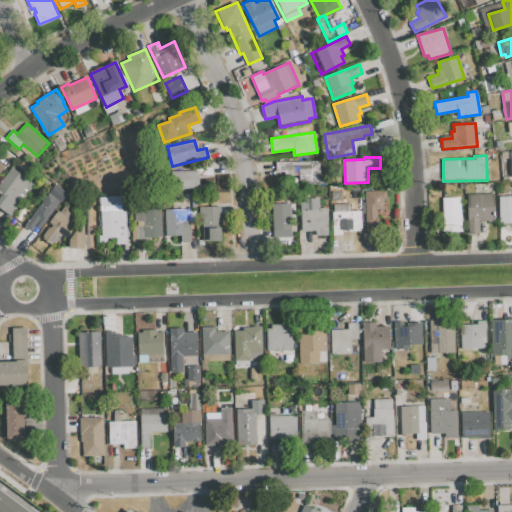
[(284,161),(320,161),(320,184),(306,185),(306,182),(298,182),(298,175),(284,175),(284,161)]
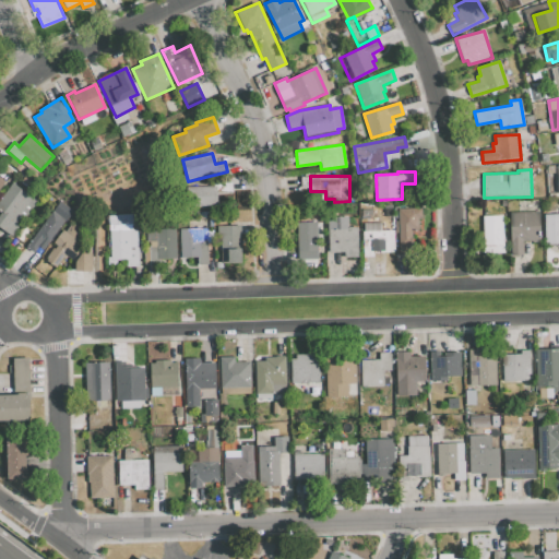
[(0,201),(12,185),(37,203),(11,240),(0,232),(0,216),(1,215),(0,214),(0,201)]
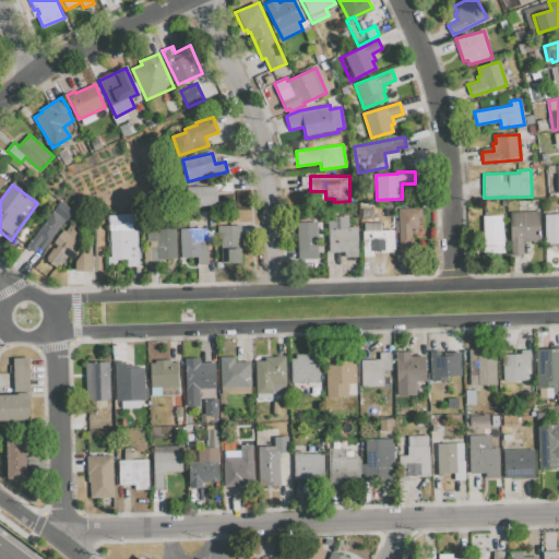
[(187,187),(216,186),(217,205),(188,207),(187,187)]
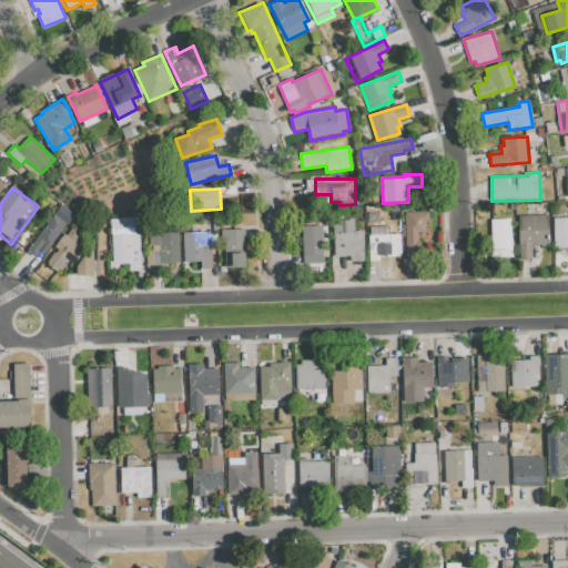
[(405,212),(428,211),(428,222),(425,223),(425,234),(418,235),(419,256),(406,257),(405,212)]
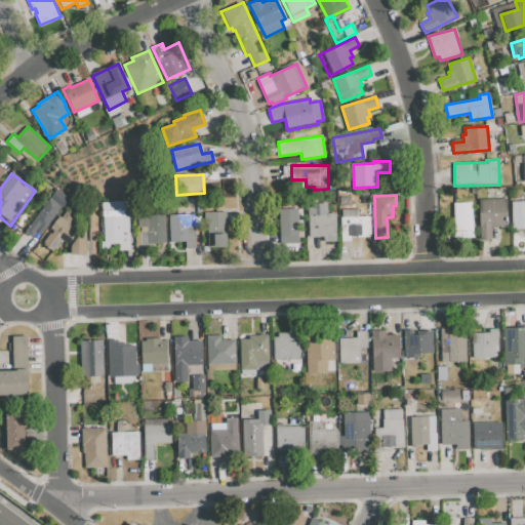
[(479,240),(478,199),(506,198),(507,227),(490,227),(491,239),(479,240)]
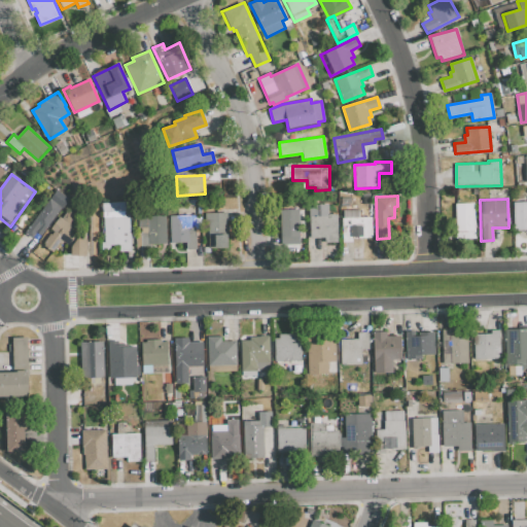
[(47,201),(24,236),(33,241),(40,230),(45,233),(61,210),(47,201)]
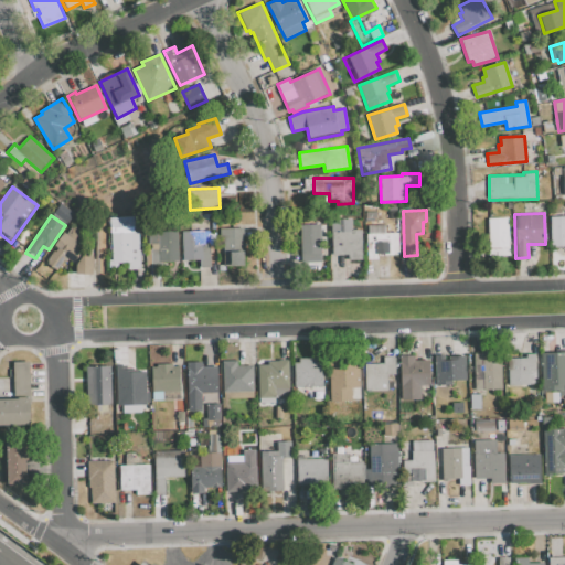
[(564,246),(551,247),(550,216),(564,215),(564,246)]
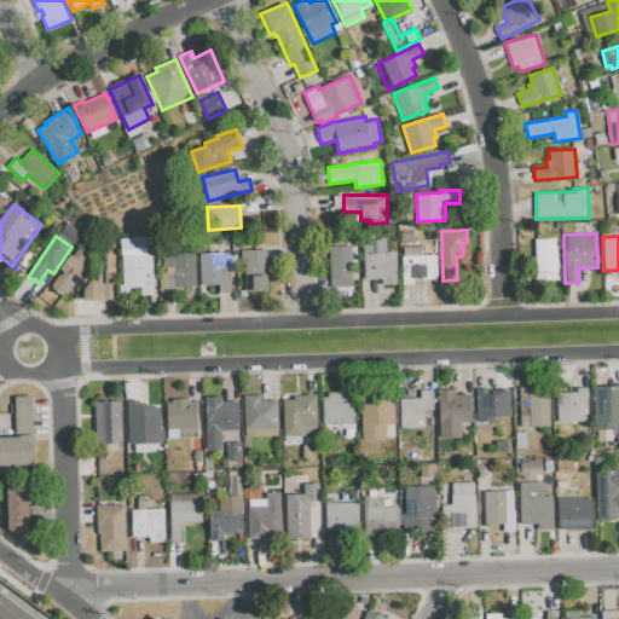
[(155,295),(142,295),(142,288),(122,288),(121,238),(148,237),(148,254),(154,254),(155,295)]
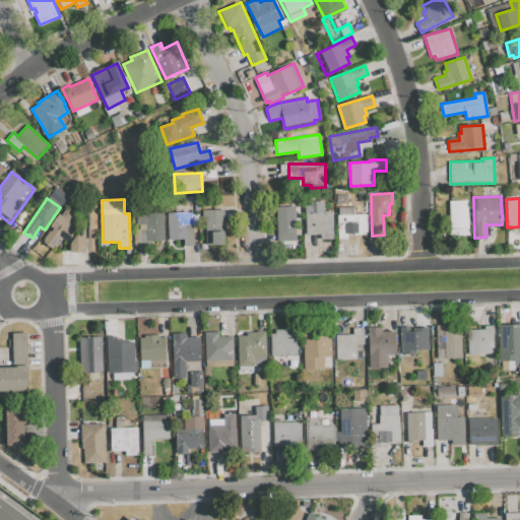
[(467,200),(469,235),(451,236),(449,201),(467,200)]
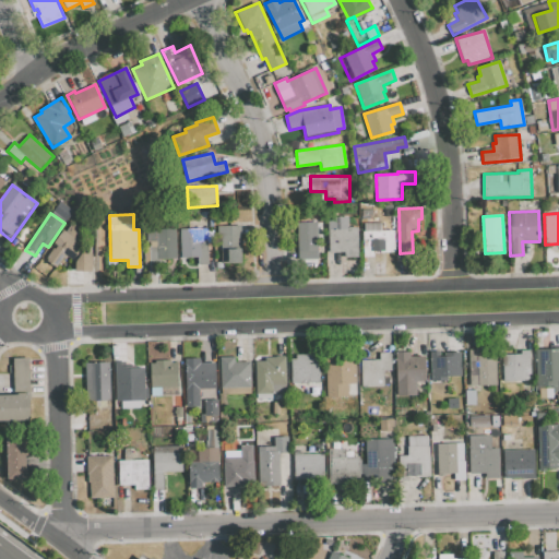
[(328,217),(357,216),(358,258),(344,258),(344,252),(329,252),(328,217)]
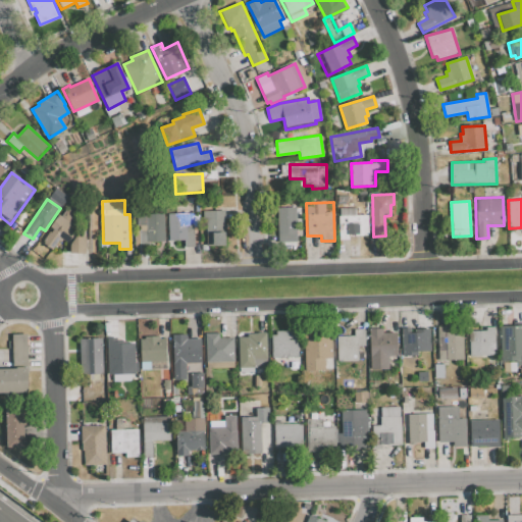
[(277,208),(295,207),(296,241),(278,242),(277,208)]
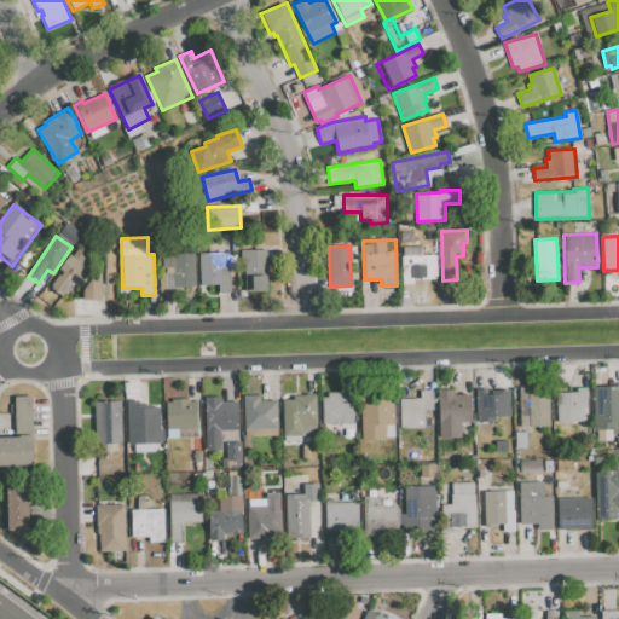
[(401,247),(422,246),(422,255),(435,255),(437,279),(403,281),(401,247)]
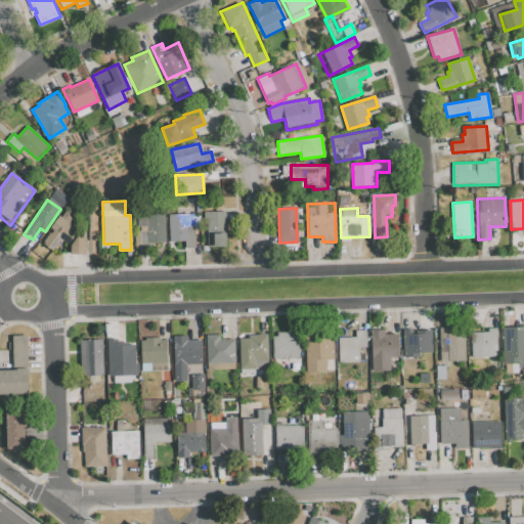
[(68,211),(61,219),(58,218),(50,230),(52,232),(43,245),(53,252),(61,243),(68,246),(69,257),(84,257),(84,238),(72,229),(79,219),(68,211)]
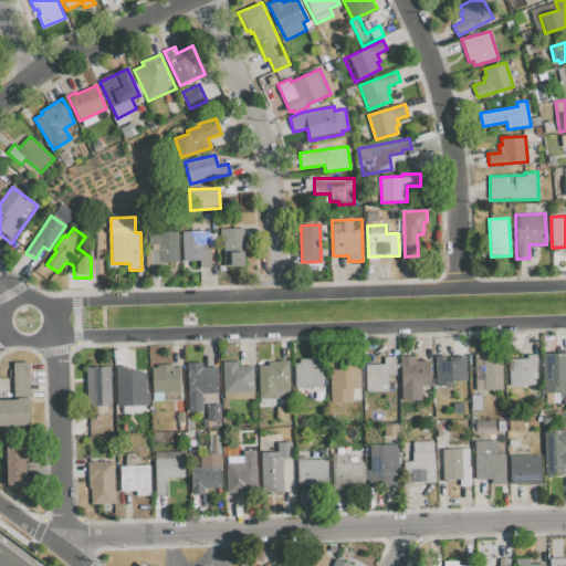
[(243,228),(243,266),(224,266),(223,240),(220,240),(220,229),(243,228)]
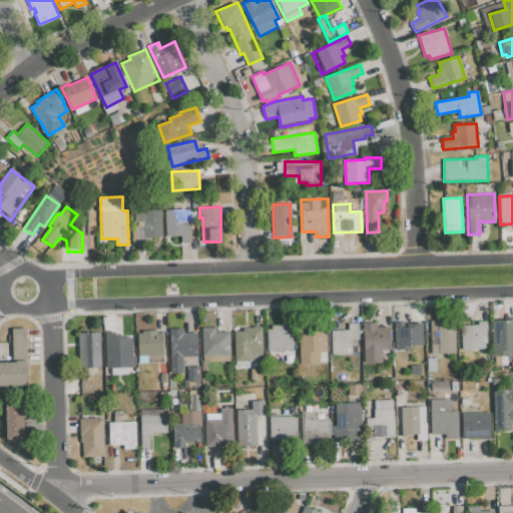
[(165,236),(165,209),(190,209),(191,235),(165,236)]
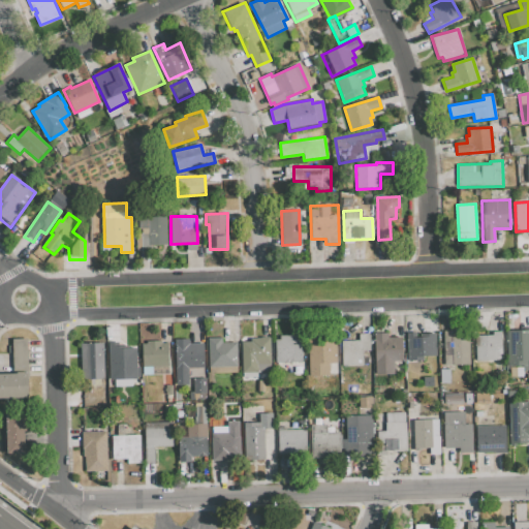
[(166,217),(167,245),(152,245),(152,250),(142,251),(141,217),(166,217)]
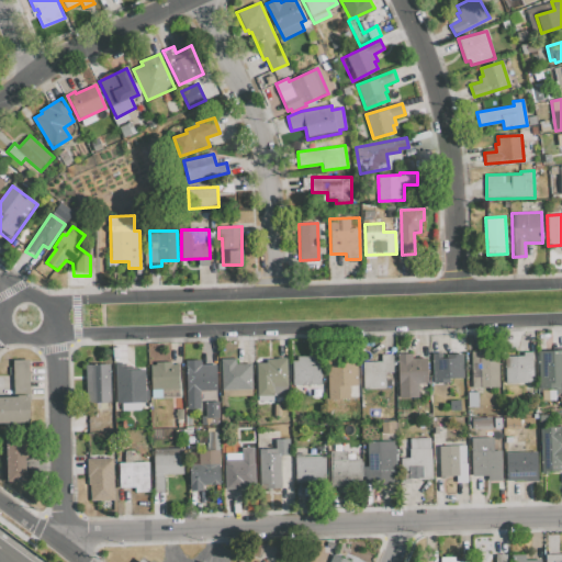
[(538,351),(553,350),(553,349),(561,348),(561,393),(555,393),(555,389),(539,389),(538,351)]
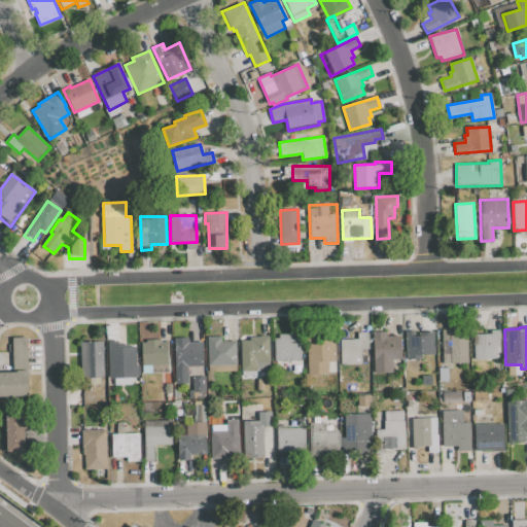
[(442,328),(453,328),(453,335),(467,335),(467,363),(443,363),(442,328)]
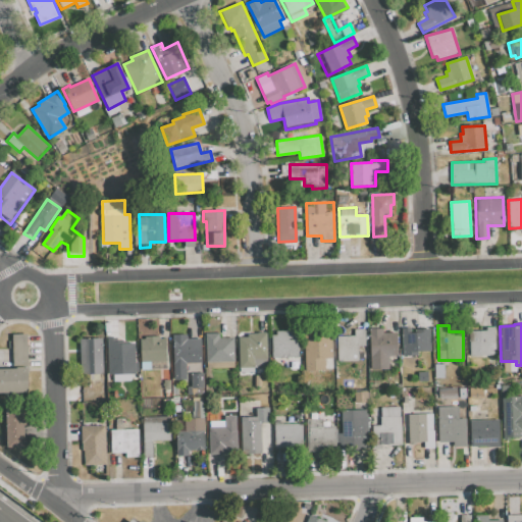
[(469,330),(485,330),(485,326),(494,326),(494,357),(470,358),(469,330)]
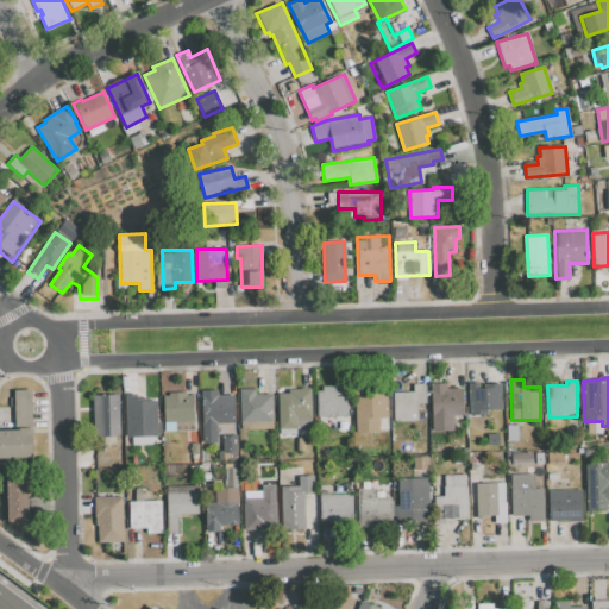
[(469,383),(479,382),(479,388),(484,387),(484,384),(502,383),(503,410),(488,410),(488,416),(469,416),(469,383)]
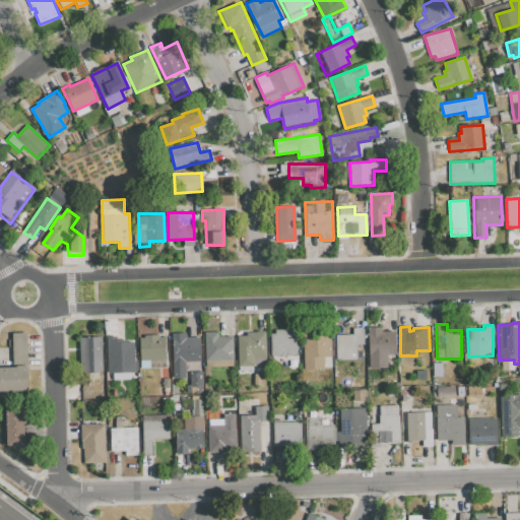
[(368,328),(381,327),(382,332),(395,331),(395,354),(387,355),(387,367),(369,368),(368,328)]
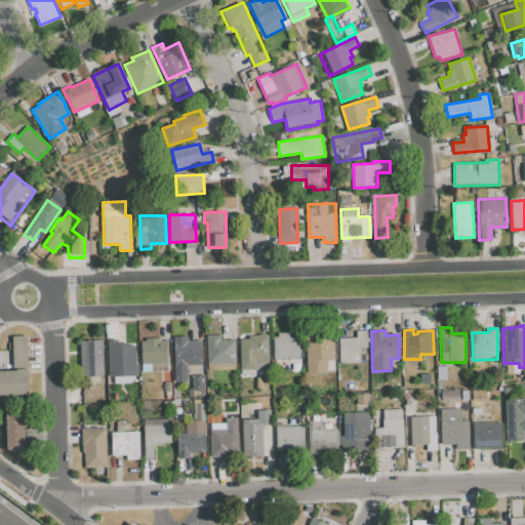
[(338,338),(356,337),(356,331),(367,331),(367,349),(360,349),(360,363),(339,363),(338,338)]
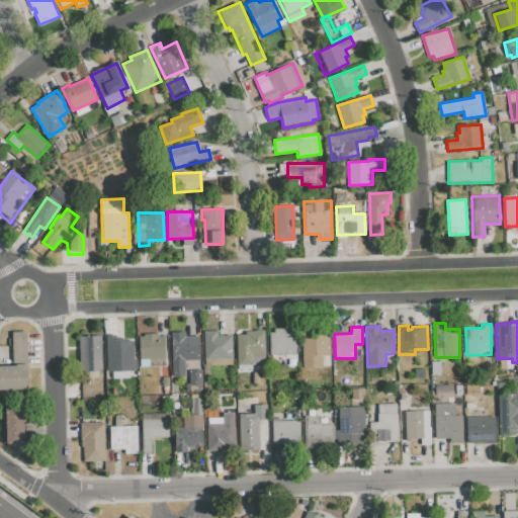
[(269,333),(273,333),(273,330),(289,329),(289,332),(295,332),(295,354),(269,355),(269,333)]
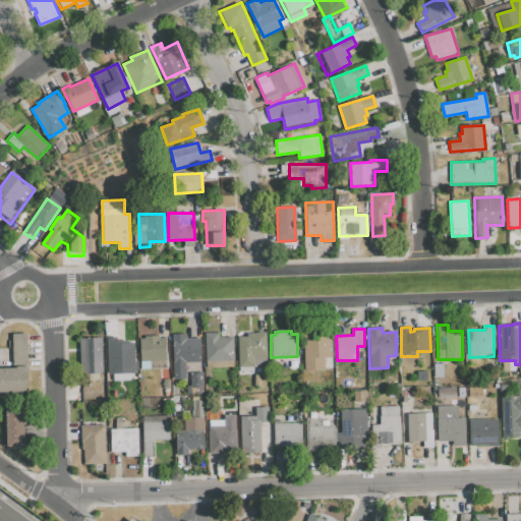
[(238,337),(246,337),(246,333),(257,333),(257,332),(267,332),(267,367),(238,367),(238,337)]
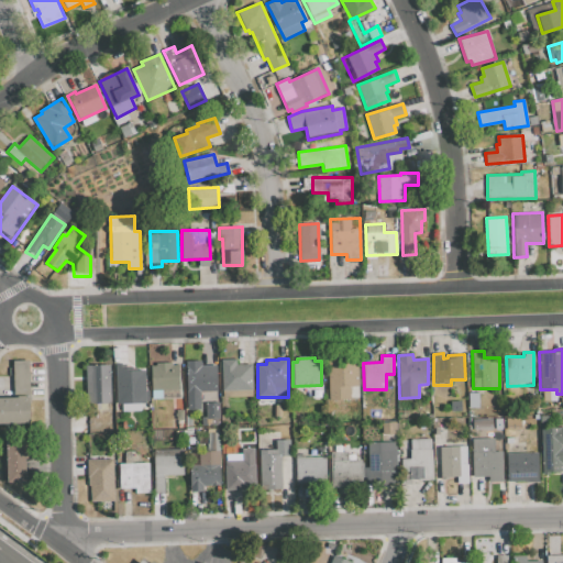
[(329,399),(328,359),(337,359),(337,362),(359,362),(359,386),(351,386),(351,399),(329,399)]
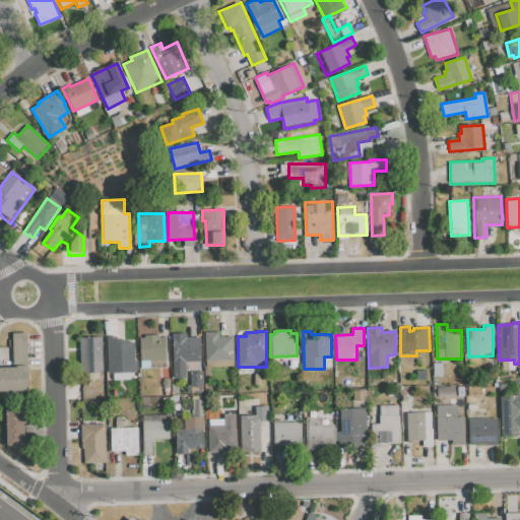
[(12,332),(27,332),(27,364),(13,365),(12,332)]
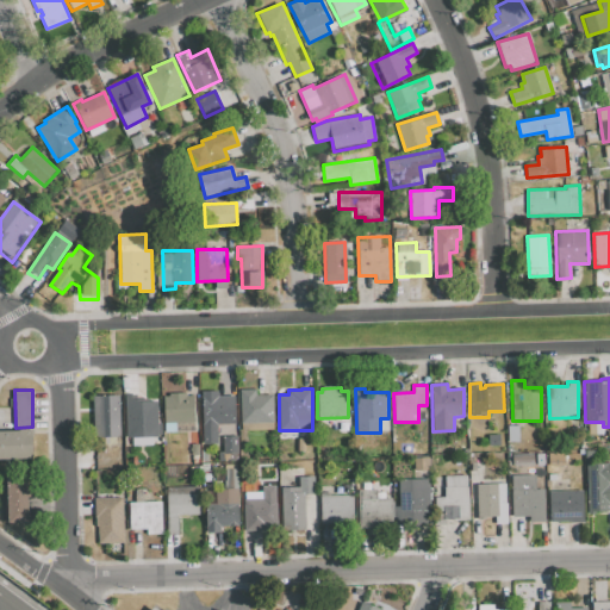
[(240,390),(256,390),(256,396),(273,394),(274,423),(241,424),(240,390)]
